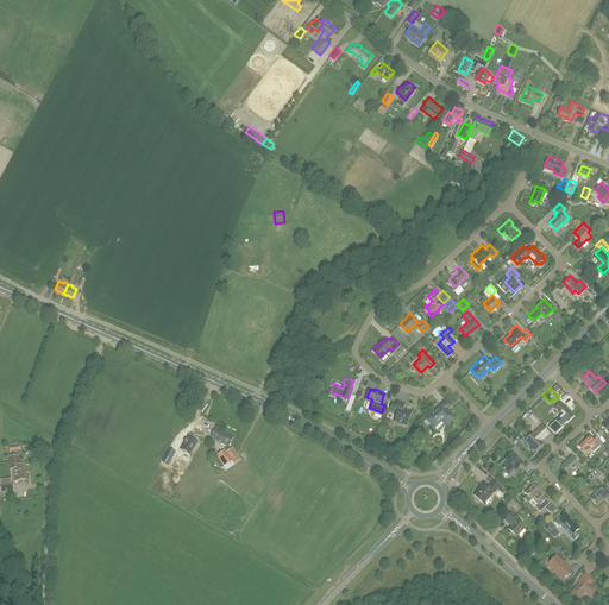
[(449,409),(447,407),(452,403),(446,397),(441,402),(432,410),(433,411),(427,416),(434,424),(441,417),(446,422),(454,415),(449,409)]
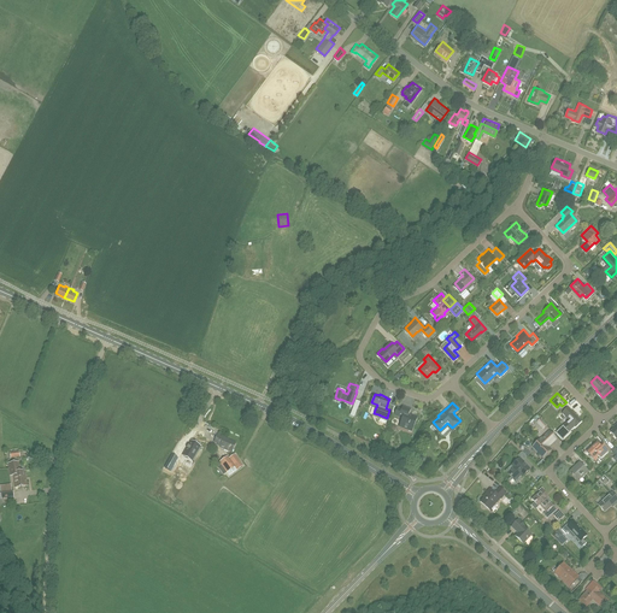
[(399,412),(403,413),(400,422),(404,423),(404,424),(412,428),(417,416),(409,412),(411,406),(403,404),(401,406),(398,405),(394,413),(399,414),(399,412)]
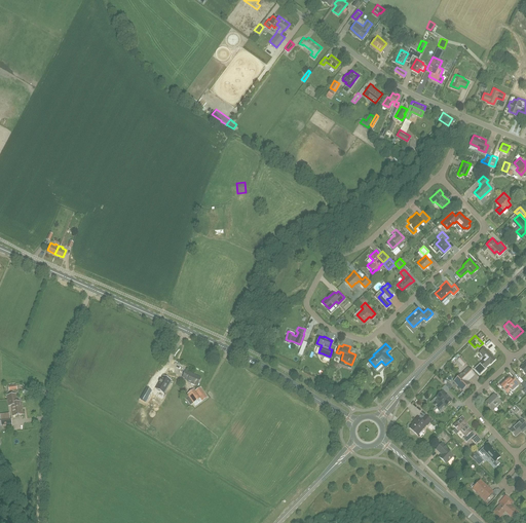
[(480,361),(474,367),(479,373),(486,366),(486,365),(490,362),(495,357),(492,353),(490,351),(485,345),(479,350),(485,356),(480,361)]
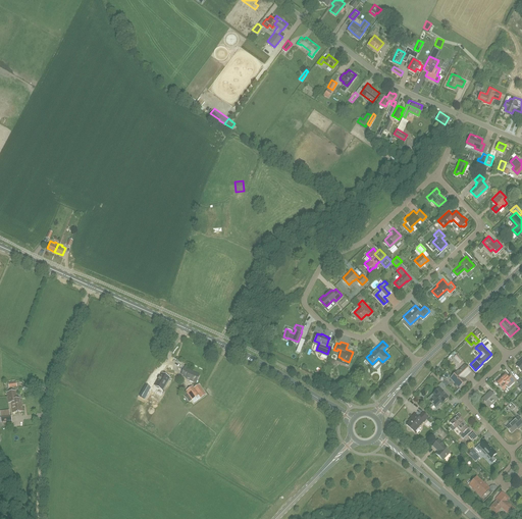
[(455,349),(451,353),(459,362),(463,358),(455,349)]
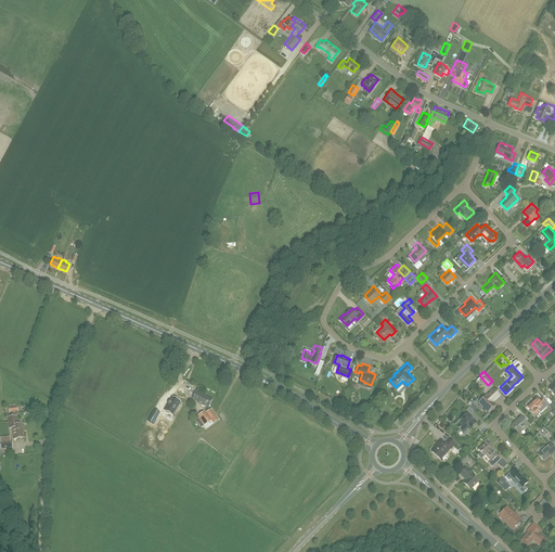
[(486,393),(479,398),(489,409),(495,402),(492,399),(500,392),(494,386),(486,394),(486,393)]
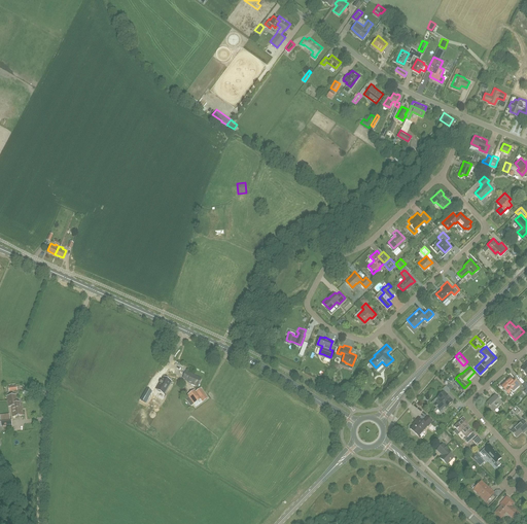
[(183,376),(188,378),(187,380),(198,384),(201,377),(185,370),(183,376)]
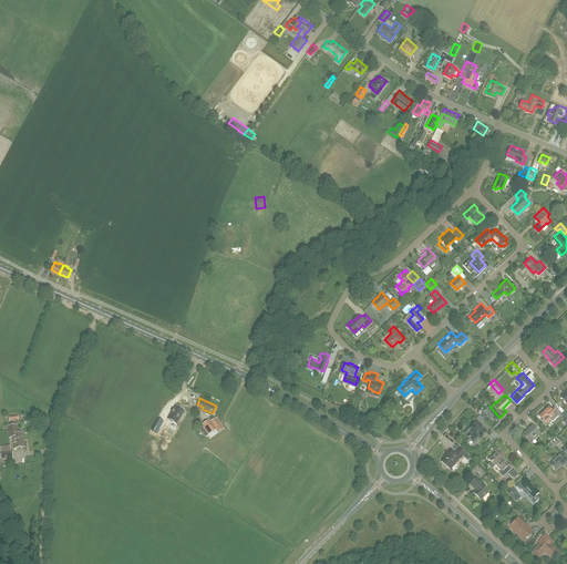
[(176,403),(168,417),(176,421),(184,408),(176,403)]
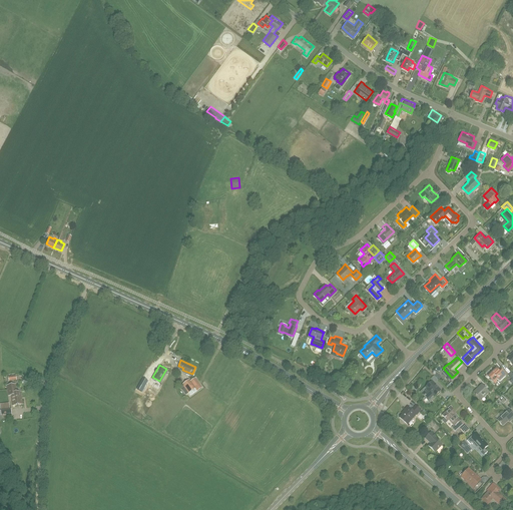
[(497,366),(488,374),(491,378),(495,374),(497,377),(499,379),(506,373),(503,370),(501,368),(500,370),(497,366)]
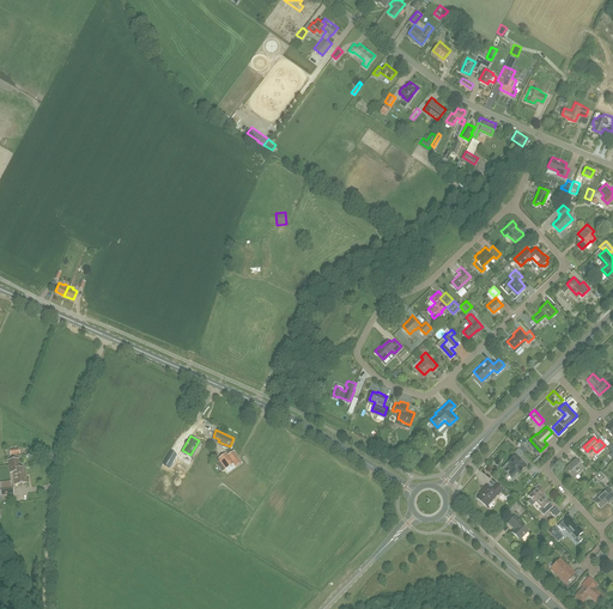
[(514,450),(516,452),(502,466),(508,470),(504,473),(510,480),(516,475),(516,473),(515,472),(519,468),(520,469),(526,463),(519,456),(523,451),(519,446),(514,450)]
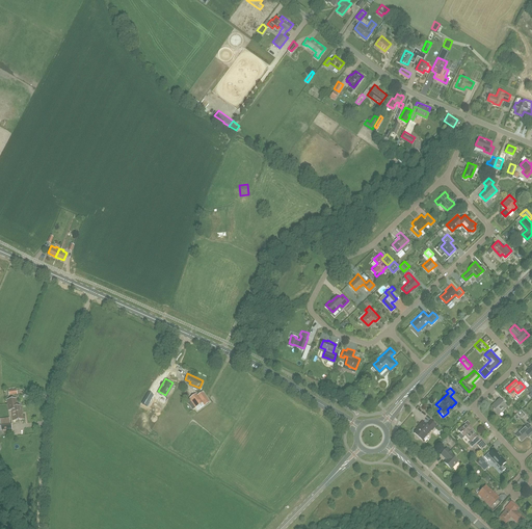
[(145,395),(141,401),(147,404),(151,398),(154,393),(149,390),(145,395)]
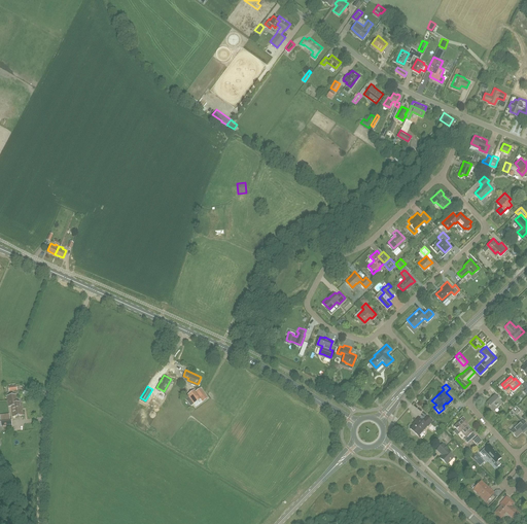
[(195,388),(185,394),(187,396),(186,397),(190,404),(194,402),(196,405),(207,396),(201,389),(198,392),(196,389),(195,388)]
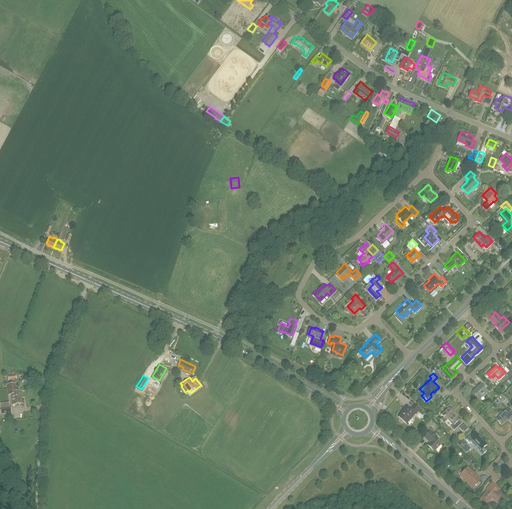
[(13,403),(22,401),(21,389),(16,389),(15,382),(8,383),(9,393),(12,392),(13,403)]
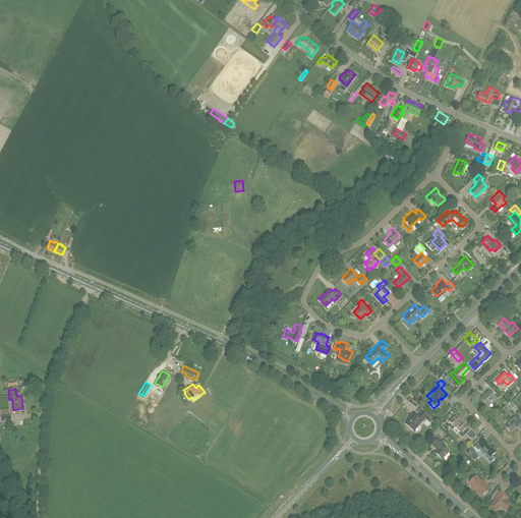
[(484,393),(480,396),(488,404),(497,396),(489,389),(487,391),(486,392),(484,394),(484,393)]
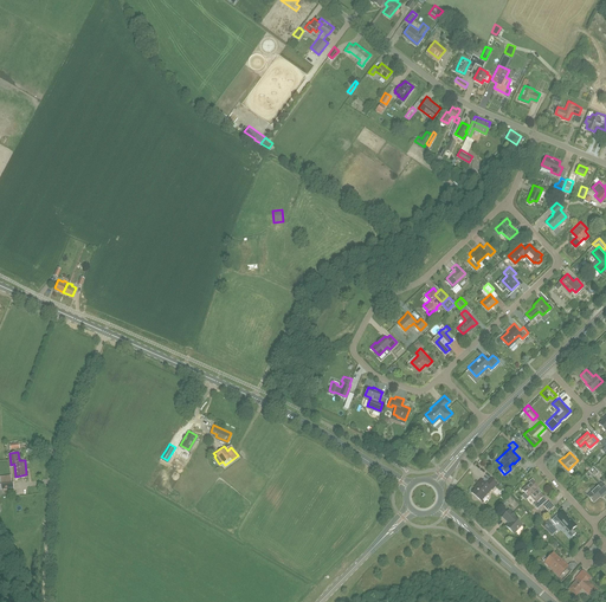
[(594,474),(599,470),(593,464),(592,466),(588,468),(594,474)]
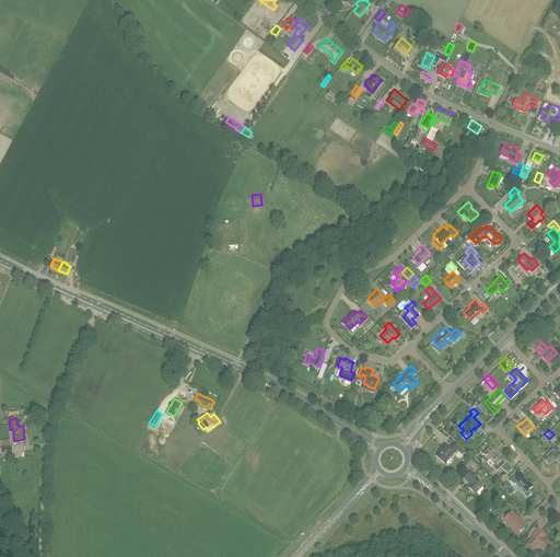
[(454,450),(455,451),(459,445),(454,440),(450,445),(444,441),(441,445),(442,447),(436,453),(444,461),(454,450)]
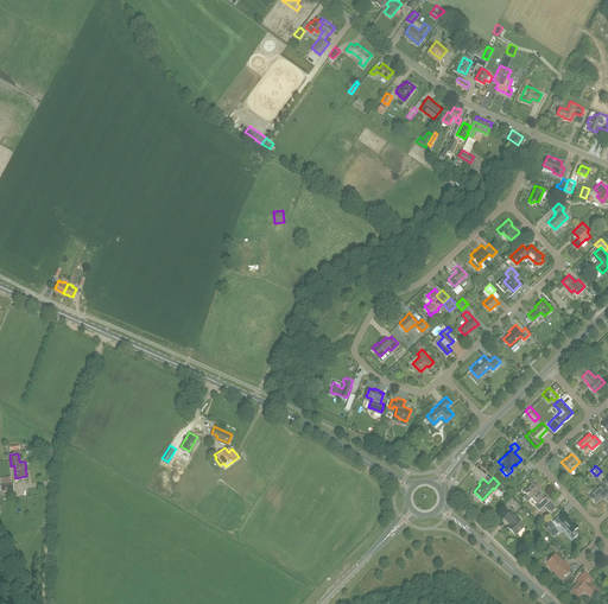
[(0,481),(1,489),(14,488),(13,478),(0,479),(0,481)]
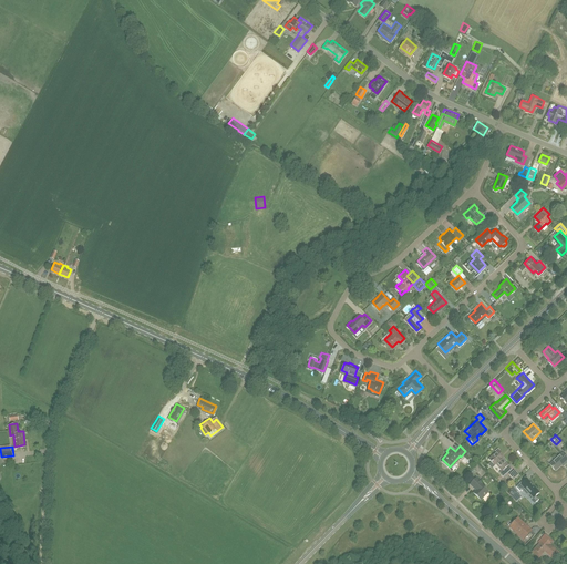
[(495,450),(488,457),(492,460),(493,459),(495,462),(496,462),(502,469),(501,470),(500,470),(503,473),(504,472),(511,467),(508,463),(508,462),(506,459),(504,455),(504,454),(502,451),(500,450),(501,449),(498,447),(495,449),(495,450)]
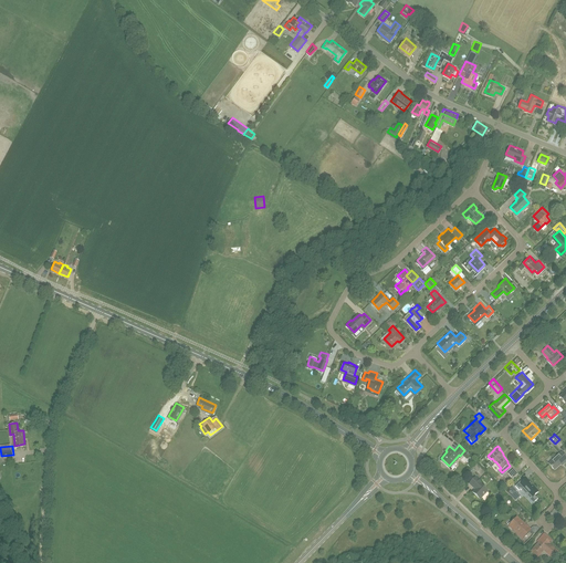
[(548,461),(554,467),(561,461),(562,464),(564,461),(565,459),(565,455),(562,450),(548,461)]
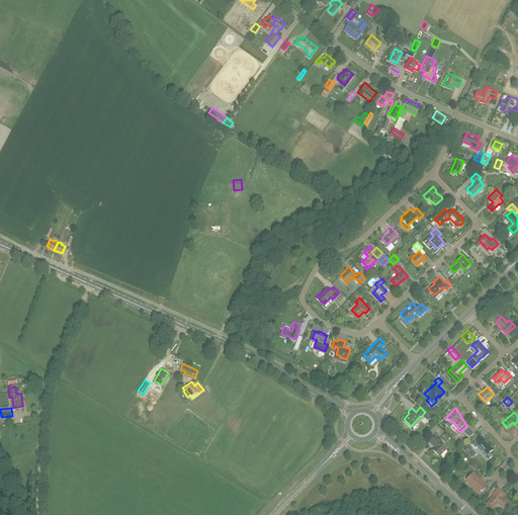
[(475,431),(469,426),(464,430),(468,435),(475,431)]
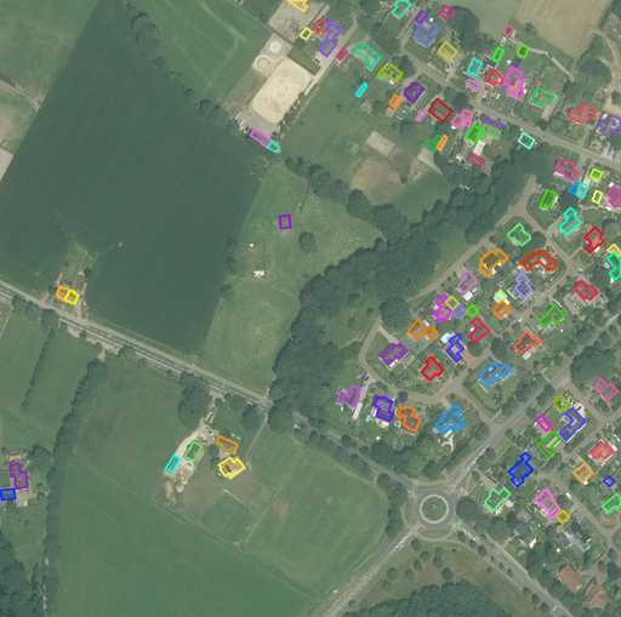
[(531,531),(529,529),(530,529),(522,520),(514,527),(522,533),(519,536),(527,543),(534,536),(531,532),(531,531)]
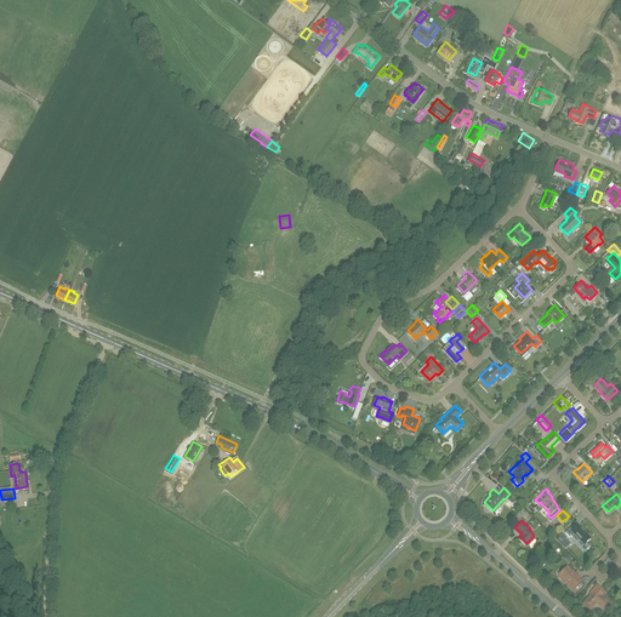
[(581,526),(579,523),(577,521),(575,524),(573,523),(565,530),(569,535),(571,532),(571,533),(573,533),(582,543),(584,542),(591,536),(584,527),(582,529),(581,526)]
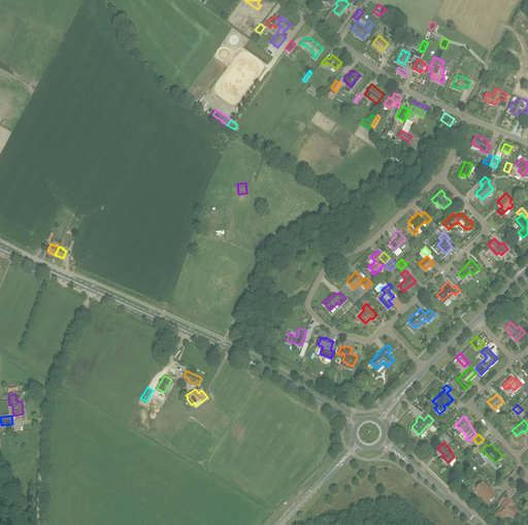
[(474,458),(479,463),(484,458),(482,456),(482,455),(477,451),(476,453),(475,452),(471,455),(474,458)]
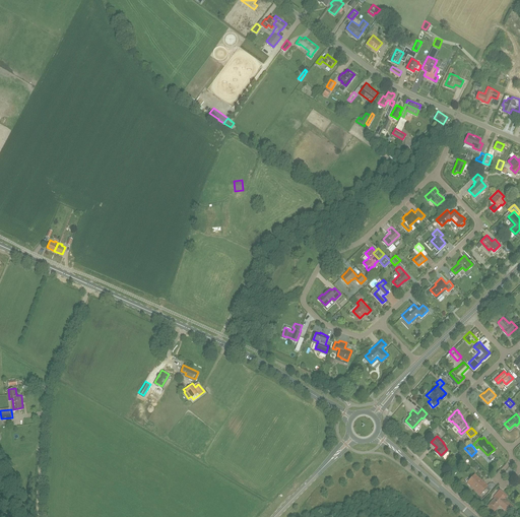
[(475,473),(468,480),(479,492),(485,486),(490,490),(491,488),(486,483),(475,473)]
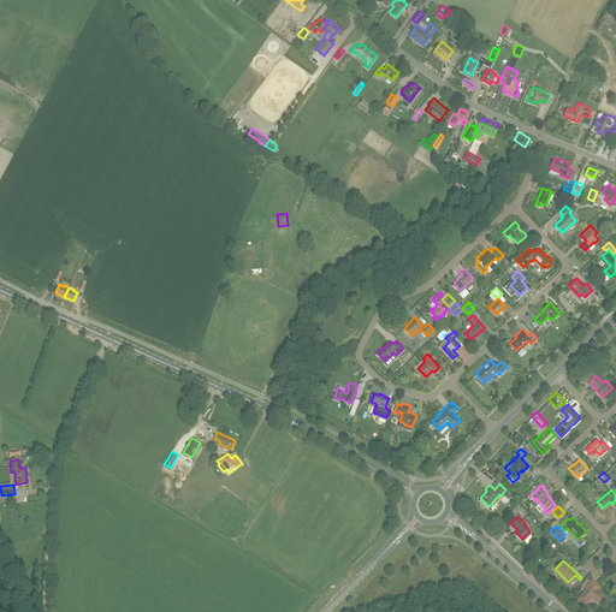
[(587,600),(591,595),(600,604),(606,596),(597,588),(598,587),(598,586),(596,583),(597,582),(596,581),(592,577),(585,586),(587,587),(581,594),(587,600)]
